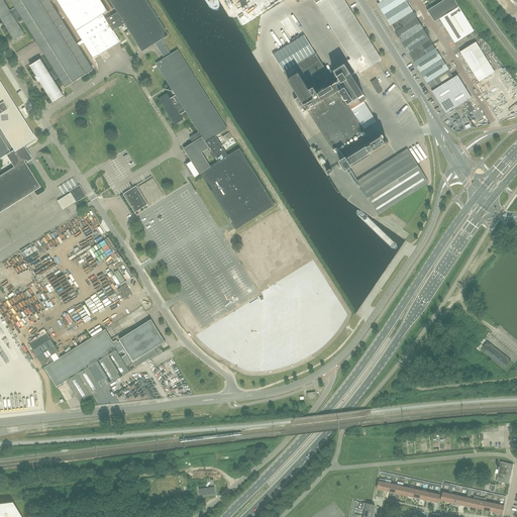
[(23,20),(34,37),(54,69),(48,72),(40,59),(30,66),(36,76),(35,77),(39,82),(40,81),(53,102),(64,95),(54,80),(59,77),(66,87),(93,70),(49,0),(10,0),(15,7),(10,10),(3,0),(0,0),(0,16),(14,40),(25,33),(18,23),(23,20)]
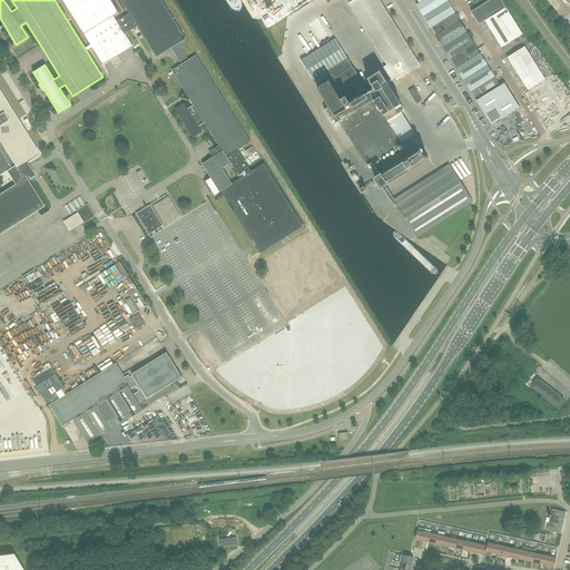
[(92,48),(104,65),(133,46),(126,33),(117,22),(114,17),(119,13),(110,0),(58,0),(59,0),(62,0),(90,45),(88,47),(90,50),(92,48)]
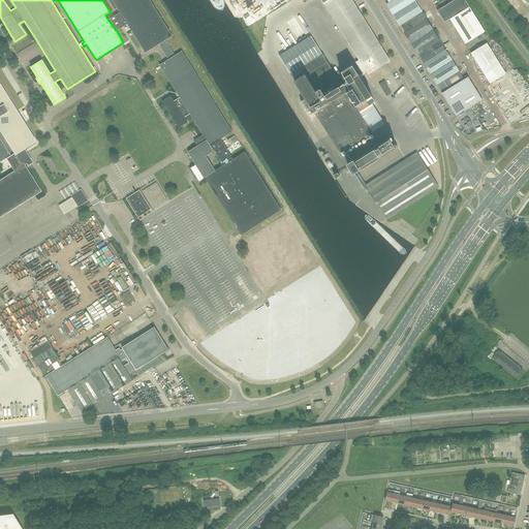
[(232,132),(181,51),(175,56),(165,40),(172,36),(149,0),(112,0),(121,13),(109,21),(117,31),(121,28),(123,27),(127,24),(146,52),(146,53),(159,44),(168,60),(163,63),(159,65),(180,97),(174,101),(170,96),(162,101),(179,128),(187,123),(184,118),(190,114),(201,131),(204,134),(204,135),(194,142),(197,147),(188,152),(195,163),(196,165),(191,168),(193,172),(192,172),(192,173),(193,174),(194,174),(195,175),(193,176),(195,180),(197,179),(199,182),(206,178),(209,183),(210,185),(237,227),(239,230),(241,235),(280,210),(244,152),(232,159),(220,139),(232,132)]
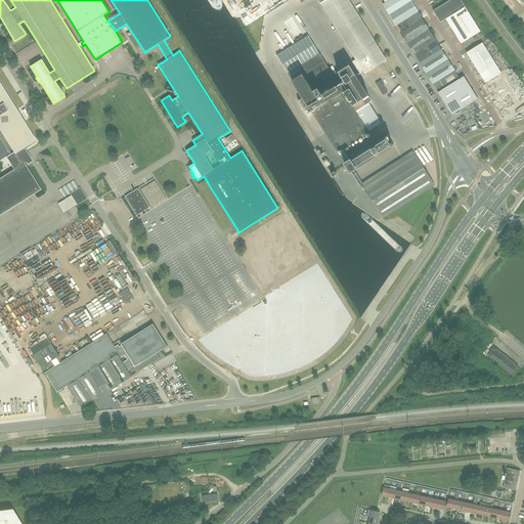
[(317,0),(320,3),(354,57),(364,74),(386,59),(348,0),(317,0)]
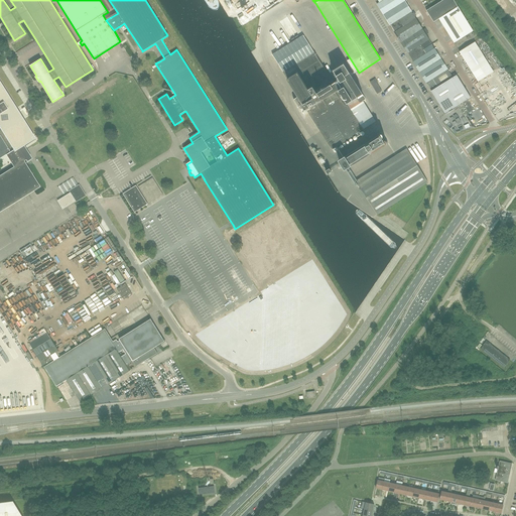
[(395,31),(416,18),(404,0),(383,0),(377,4),(390,25),(391,24),(395,31)]
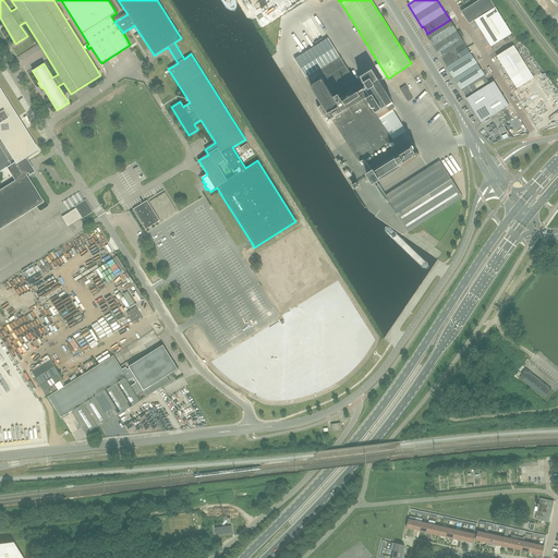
[(474,21),(475,21),(496,8),(490,0),(478,0),(461,11),(469,24),(474,21)]
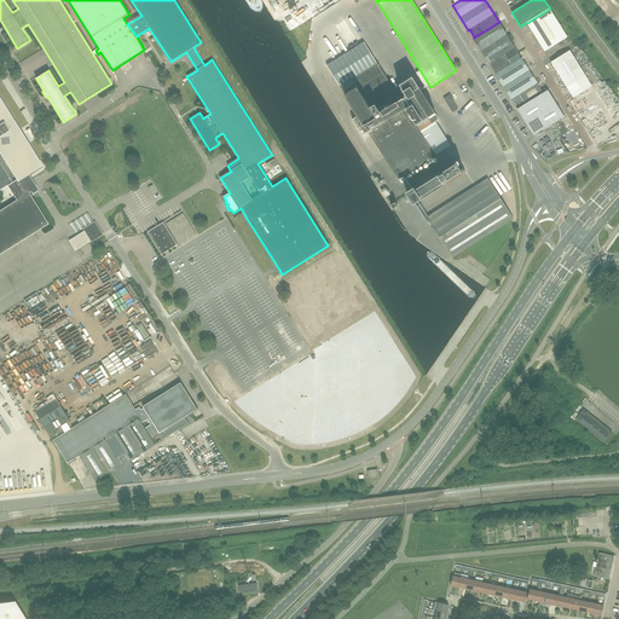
[(550,9),(527,23),(545,52),(567,38),(550,9)]
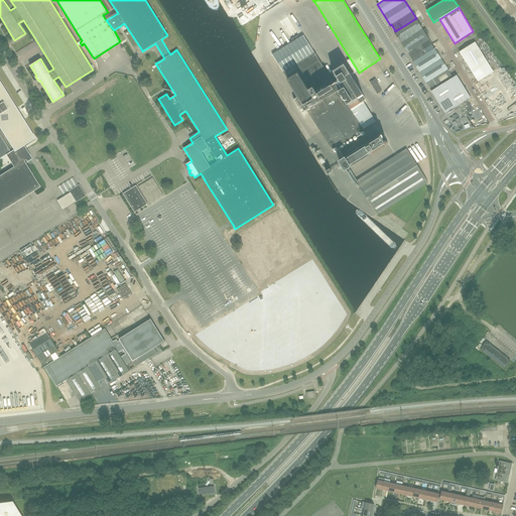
[(413,61),(425,53),(423,49),(431,44),(429,39),(416,18),(395,31),(394,32),(407,53),(408,52),(413,61)]
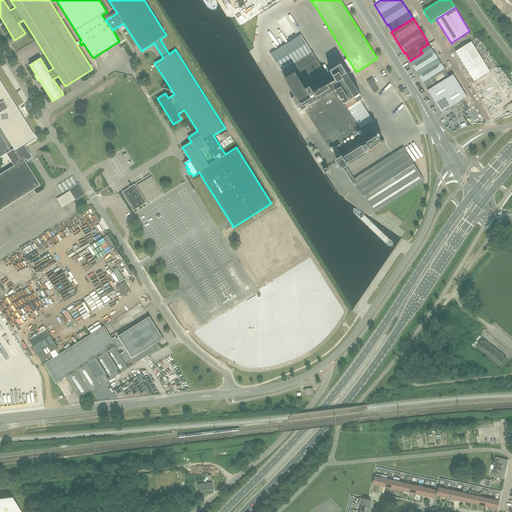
[(312,51),(311,52),(301,35),(270,54),(296,95),(292,98),(300,111),(304,108),(329,148),(360,129),(344,104),(350,100),(353,105),(363,99),(341,64),(331,71),(336,79),(331,82),(312,51)]
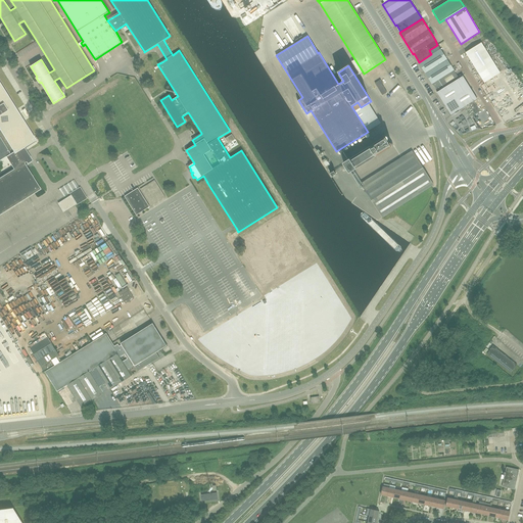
[(501,74),(481,43),(466,52),(484,83),(501,74)]
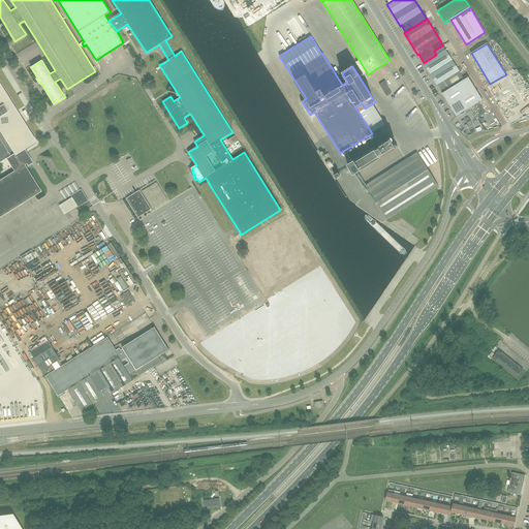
[(438,85),(442,92),(448,88),(444,81),(459,71),(453,60),(445,50),(442,45),(434,51),(436,55),(424,63),(437,85),(438,85)]
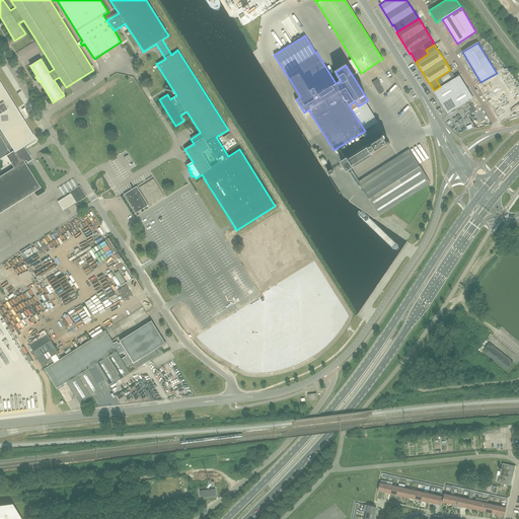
[(448,115),(473,98),(459,76),(434,91),(448,115)]
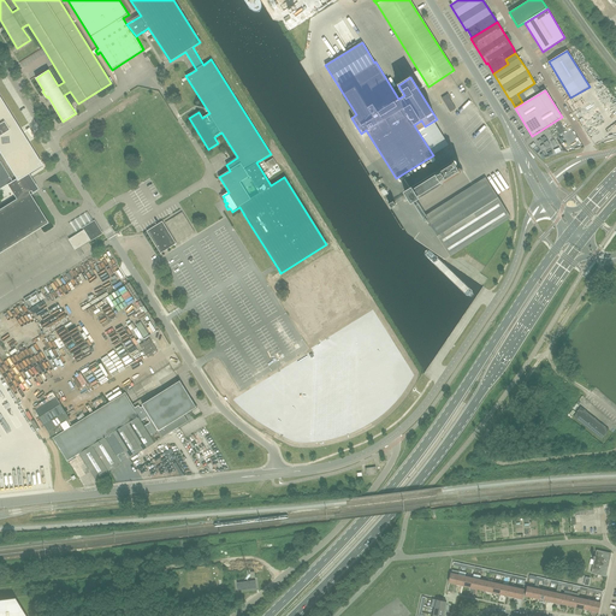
[(450,112),(455,108),(450,100),(451,99),(448,94),(442,99),(450,112)]
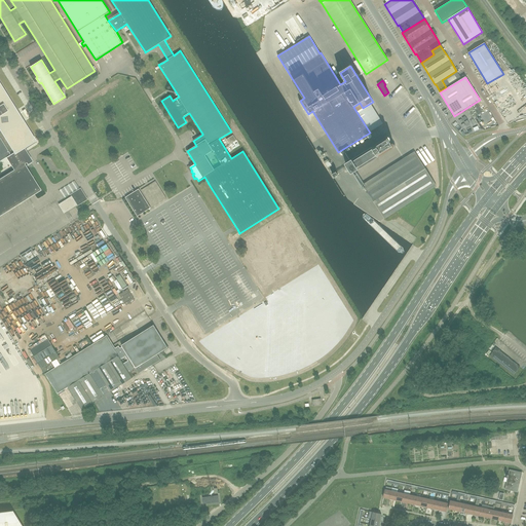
[(26,163),(19,151),(21,151),(35,142),(0,84),(0,217),(41,191),(25,164),(26,163)]
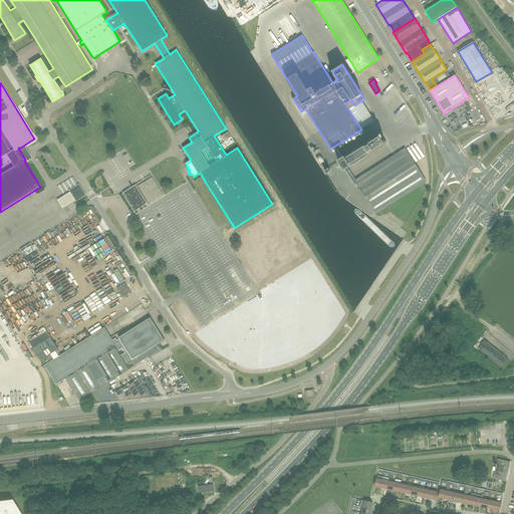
[(384,86),(397,108),(408,102),(404,94),(398,97),(397,95),(396,96),(389,83),(384,86)]
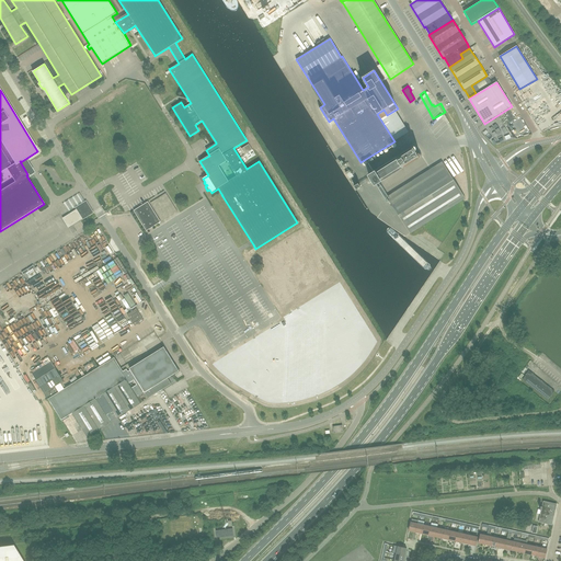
[(503,113),(510,123),(515,119),(508,110),(503,113)]
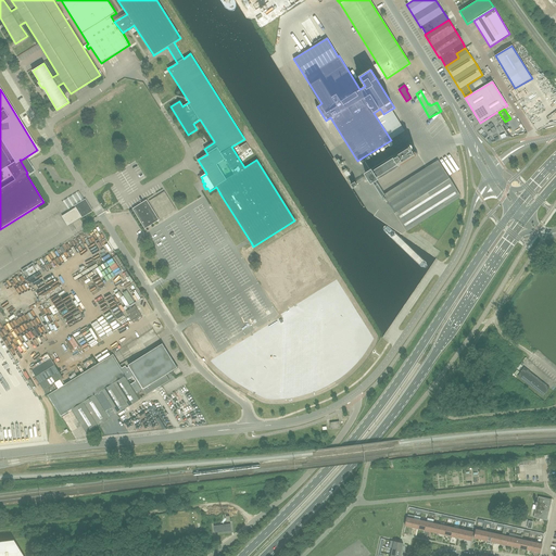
[(247,143),(240,148),(243,153),(250,149),(247,143)]
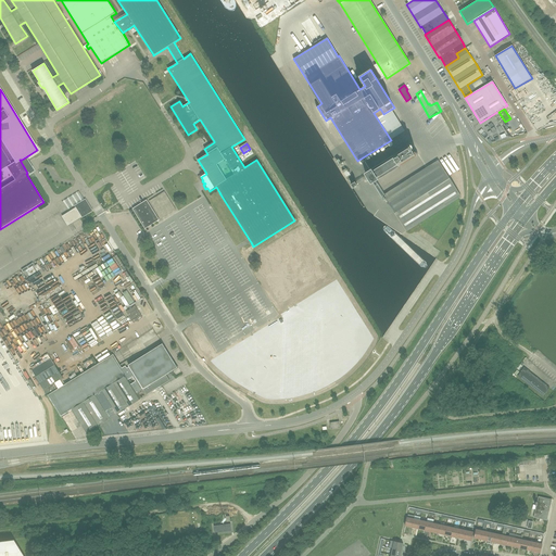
[(411,143),(369,171),(365,173),(371,182),(377,178),(377,179),(399,165),(397,164),(400,163),(401,165),(418,154),(411,143)]
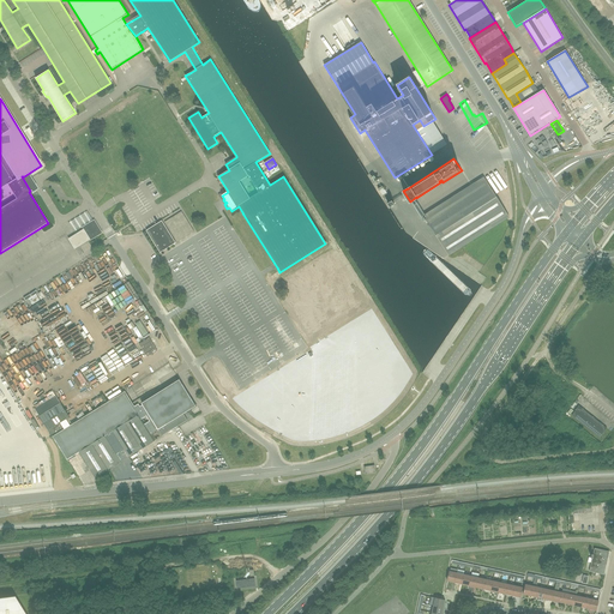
[(509,217),(497,197),(485,178),(461,192),(423,216),(449,254),(461,247),(509,217)]
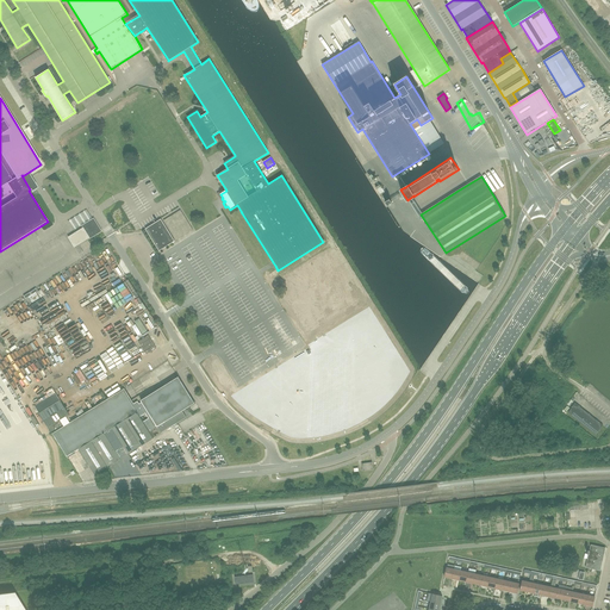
[(193,230),(180,210),(163,221),(176,241),(193,230)]
